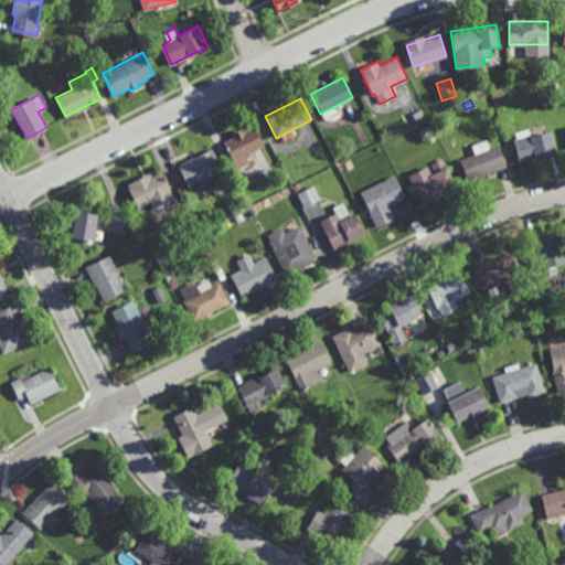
[(265,144),(245,155),(249,162),(237,169),(223,141),(233,137),(231,132),(242,127),(244,130),(255,125),(265,144)]
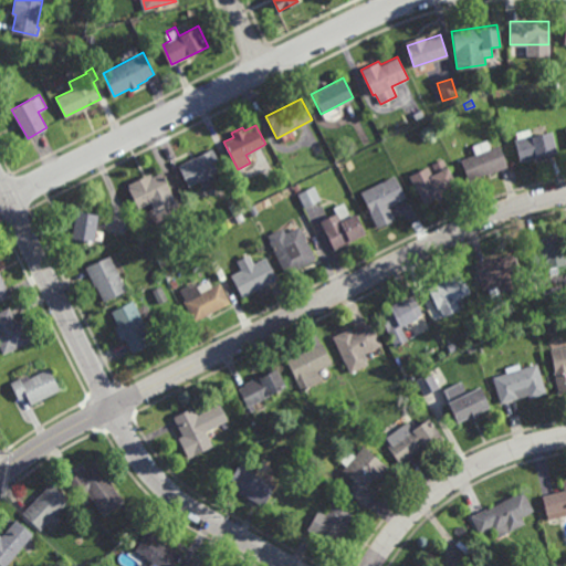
[(532,136),(552,130),(557,152),(520,161),(513,138),(516,138),(515,132),(530,128),(532,136)]
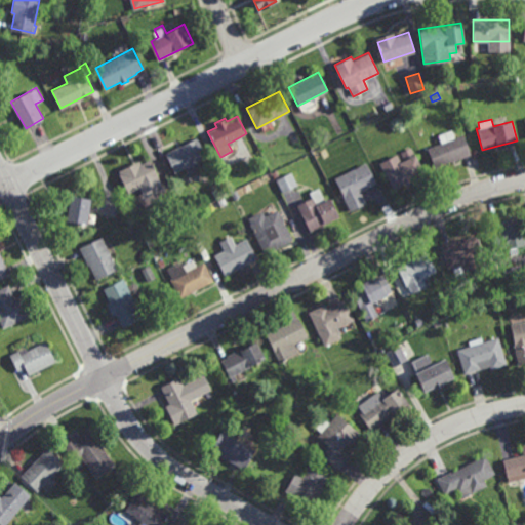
[(454,137),(463,134),(470,154),(434,167),(428,148),(440,144),(437,134),(451,129),(454,137)]
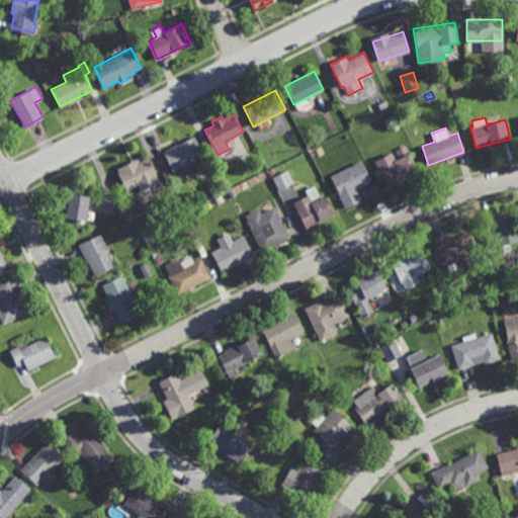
[(191,167),(189,162),(172,171),(163,151),(194,136),(204,155),(201,156),(204,161),(191,167)]
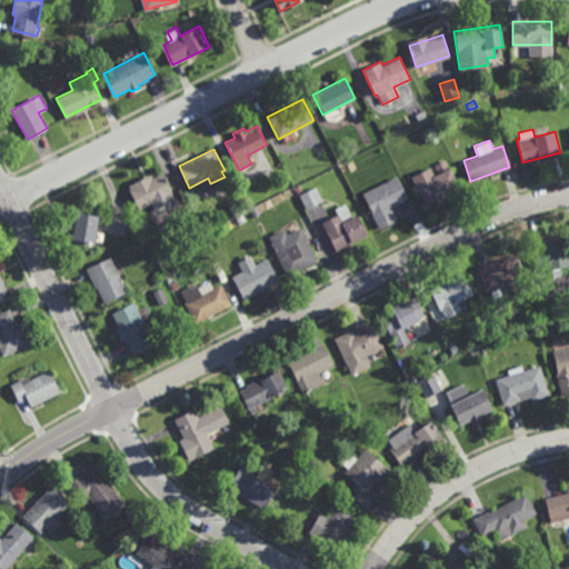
[(440,198),(440,197),(426,205),(411,177),(445,159),(460,188),(440,198)]
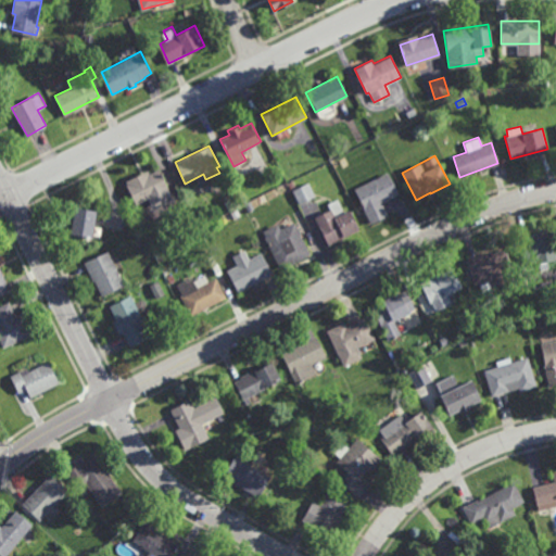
[(344,168),(340,160),(346,156),(351,164),(344,168)]
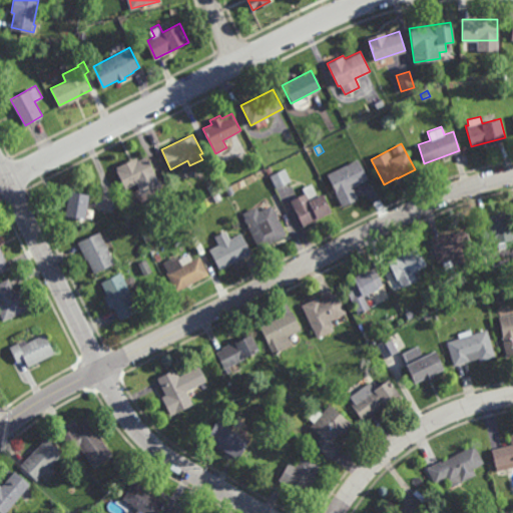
[(155,173),(148,176),(151,182),(139,188),(136,183),(125,188),(116,169),(118,168),(117,165),(135,157),(136,160),(146,155),(155,173)]
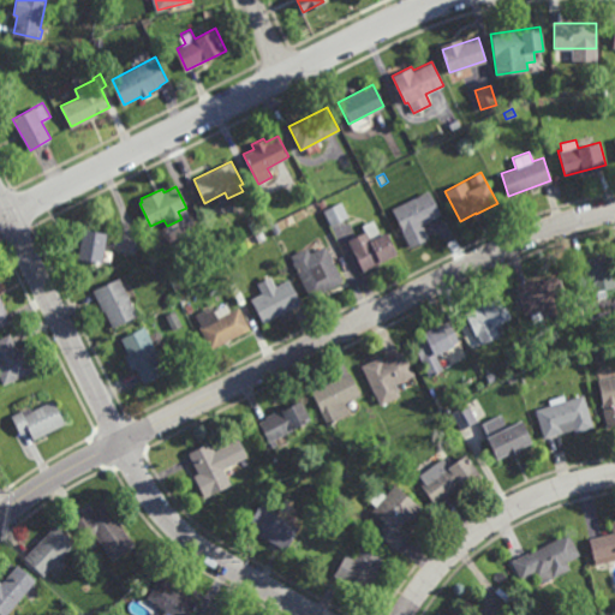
[(412,248),(392,209),(429,190),(441,213),(430,218),(430,220),(422,225),(429,238),(412,248)]
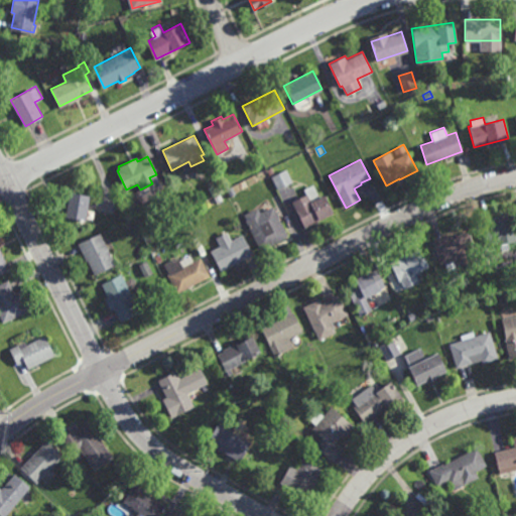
[(277,188),(271,176),(286,168),(292,180),(277,188)]
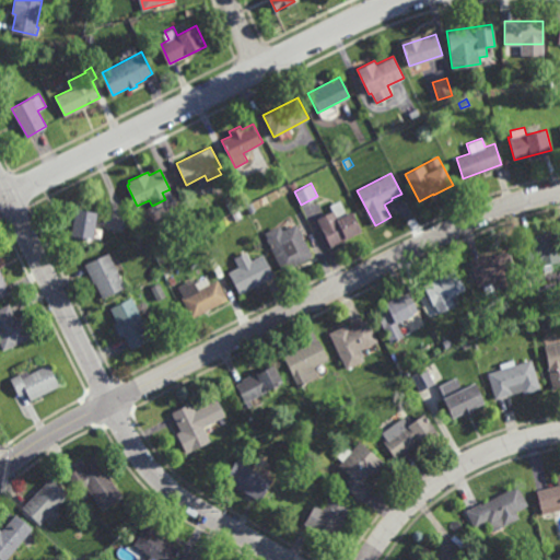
[(347,213),(351,211),(361,231),(330,246),(316,218),(331,210),(329,205),(340,199),(347,213)]
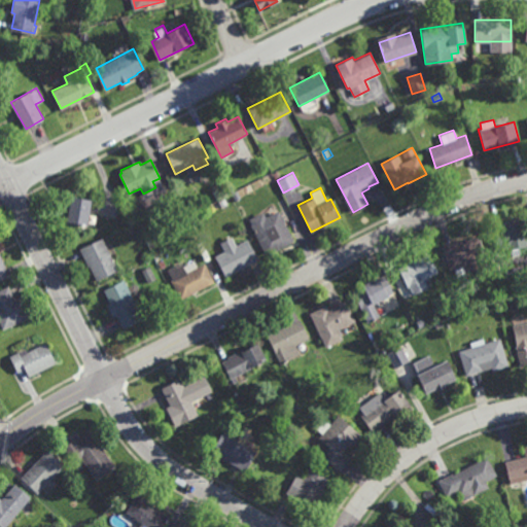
[(233,199),(230,194),(237,190),(239,197),(233,199)]
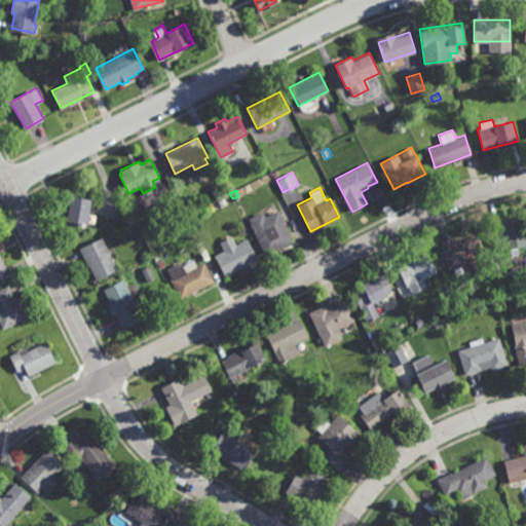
[(91,198),(87,224),(68,221),(71,195),(91,198)]
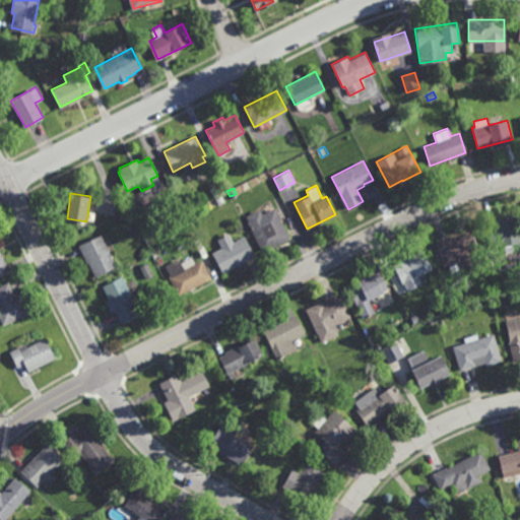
[(210,206),(207,201),(213,198),(216,203),(210,206)]
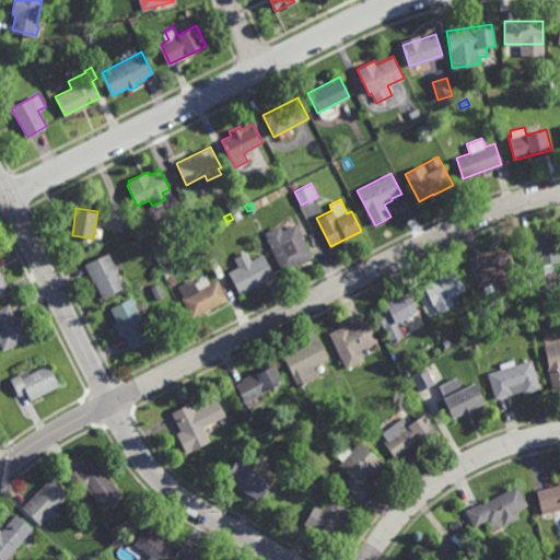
[(313,255),(283,271),(266,238),(267,237),(265,233),(280,224),(283,230),(295,223),(313,255)]
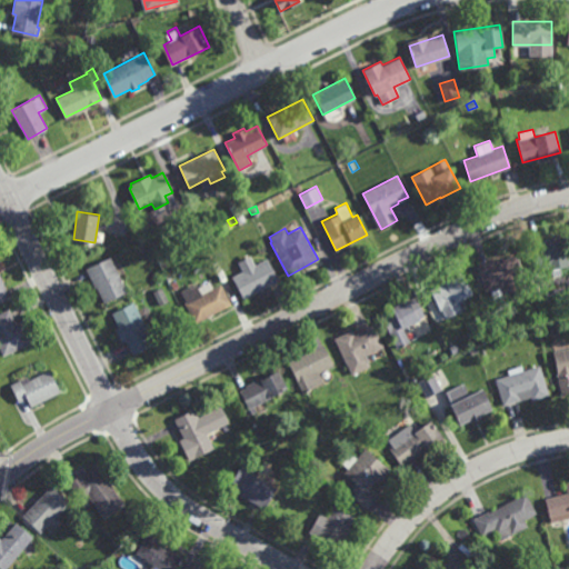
[(568,266),(549,270),(548,267),(537,269),(532,249),(543,247),(542,240),(565,235),(568,255),(568,266)]
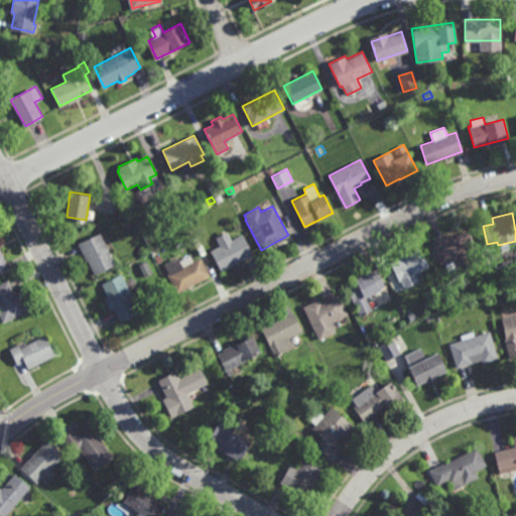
[(479,266),(458,272),(455,260),(440,264),(434,240),(470,231),(479,266)]
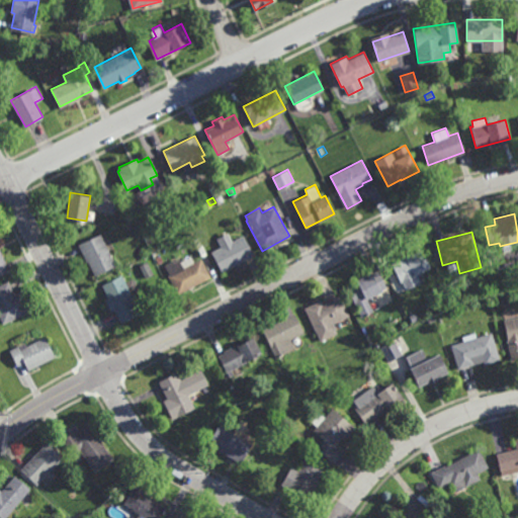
[(232,241),(243,235),(254,254),(222,271),(210,252),(221,246),(217,239),(228,233),(232,241)]
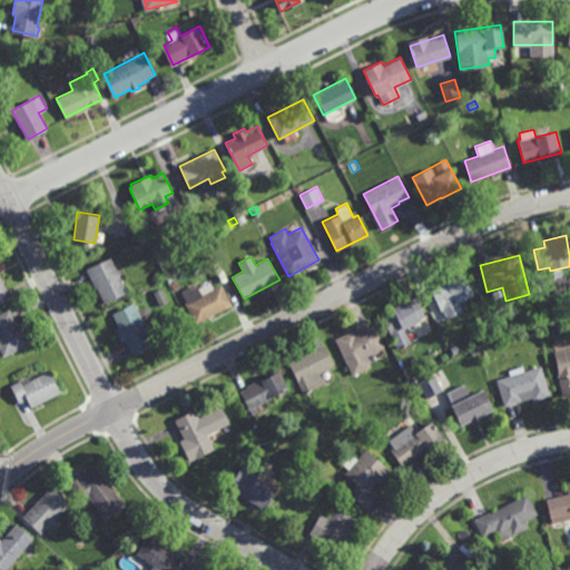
[(127,292),(104,303),(96,287),(95,288),(86,269),(110,257),(127,292)]
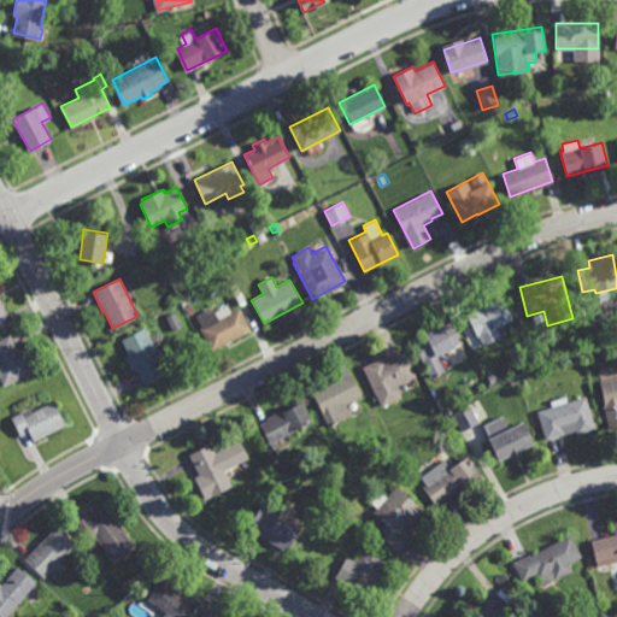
[(483,346),(468,313),(503,297),(513,319),(498,327),(503,336),(483,346)]
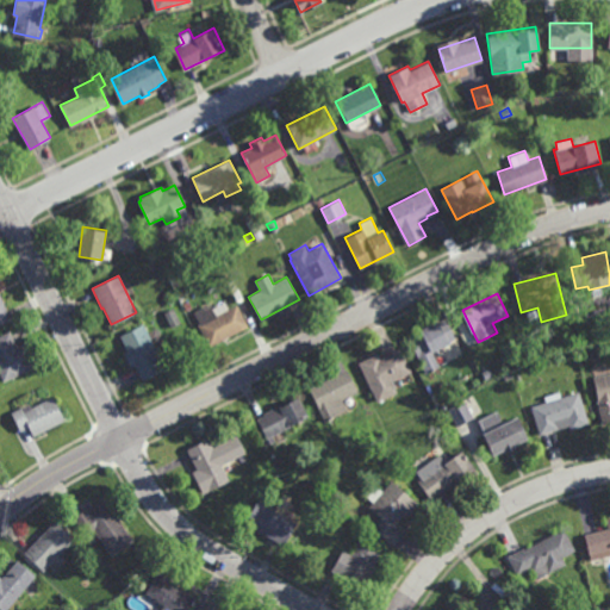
[(0,323),(0,294),(7,310),(6,310),(10,318),(0,323)]
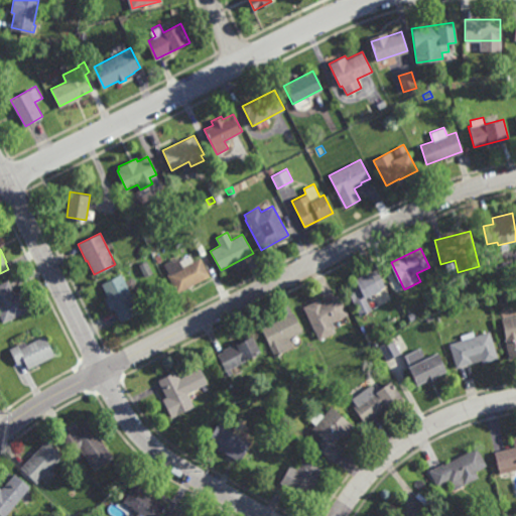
[(182,265),(201,256),(210,275),(177,292),(166,273),(167,272),(163,264),(178,256),(182,265)]
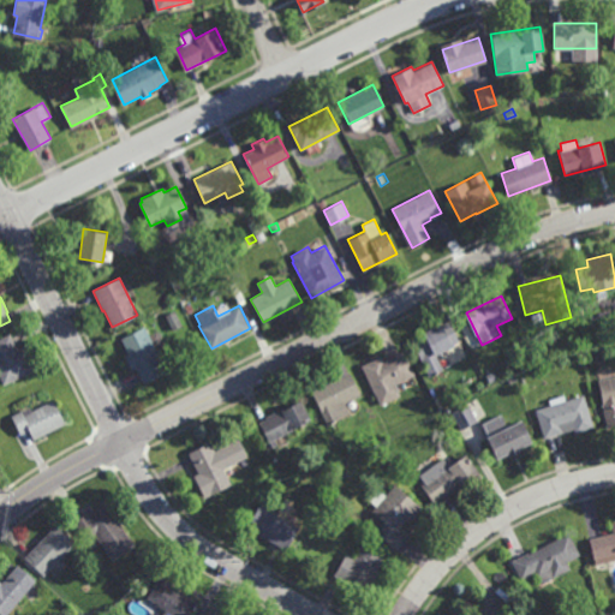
[(172,330),(165,315),(173,310),(181,326),(172,330)]
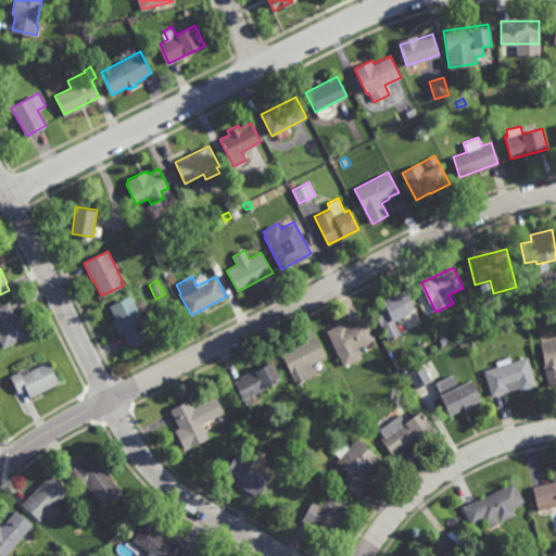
[(415,310),(408,313),(408,314),(393,320),(400,335),(388,340),(373,305),(382,301),(382,300),(397,292),(397,294),(406,290),(415,310)]
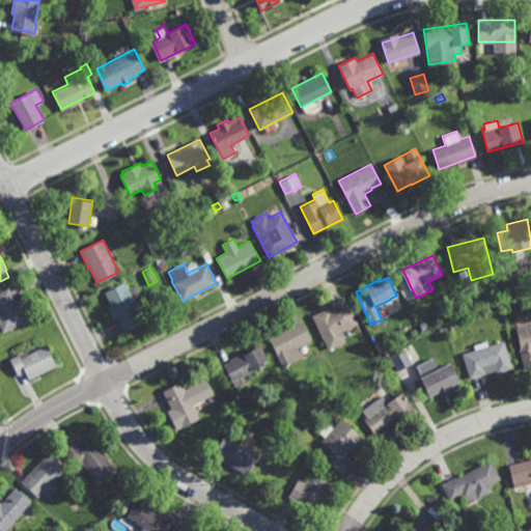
[(144,320),(123,331),(117,317),(113,319),(107,306),(111,305),(104,290),(124,280),(144,320)]
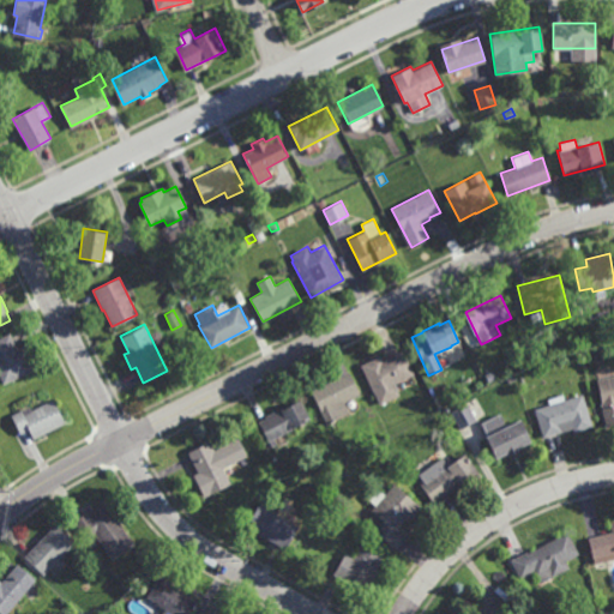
[(17,348),(25,344),(37,368),(2,384),(0,378),(0,337),(10,333),(17,348)]
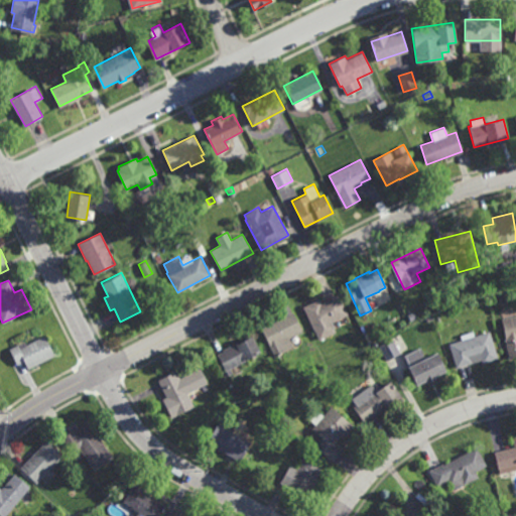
[(478,293),(477,285),(487,283),(488,291),(478,293)]
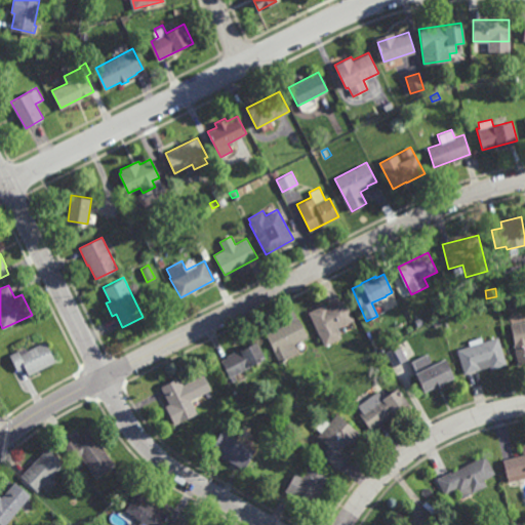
[(355,320),(337,328),(342,337),(325,346),(308,312),(326,304),(327,307),(345,297),(355,320)]
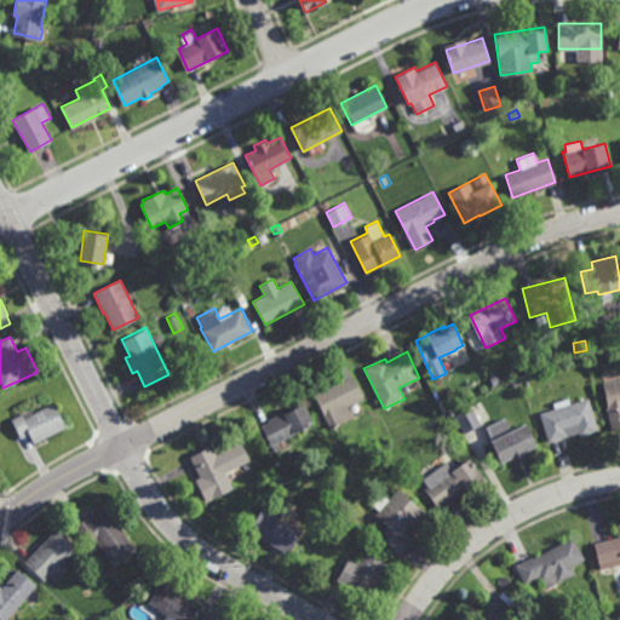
[(493,386),(489,378),(498,373),(501,382),(493,386)]
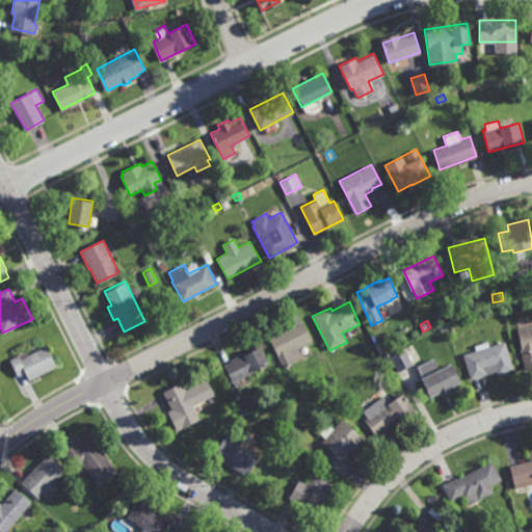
[(284,366),(270,339),(302,322),(313,342),(297,349),(301,356),(284,366)]
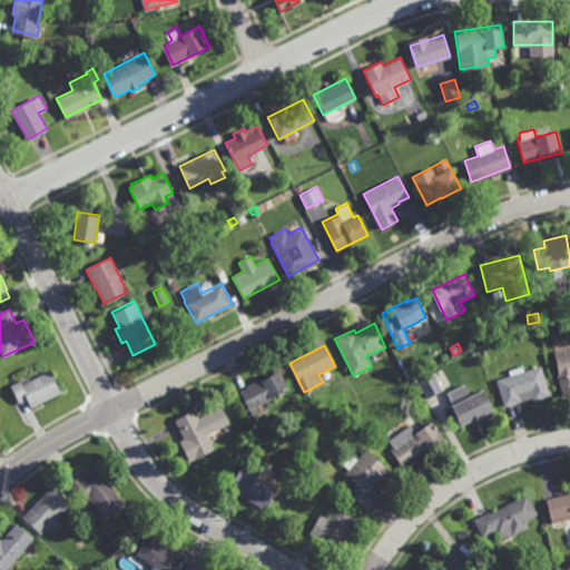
[(472,355),(470,350),(478,346),(480,352),(472,355)]
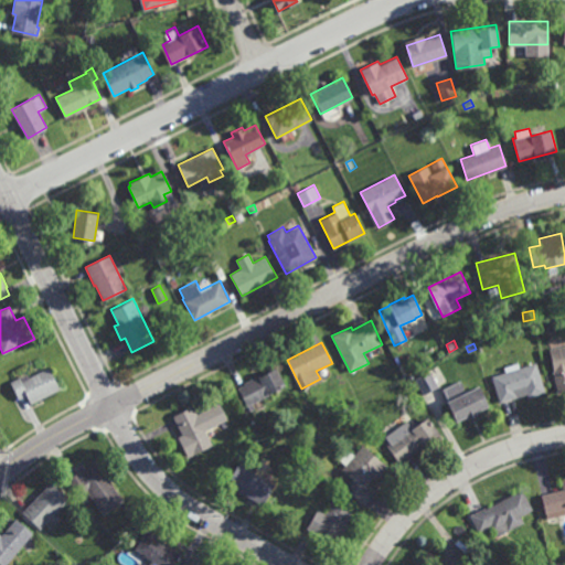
[(564,391),(557,393),(548,349),(564,345),(564,391)]
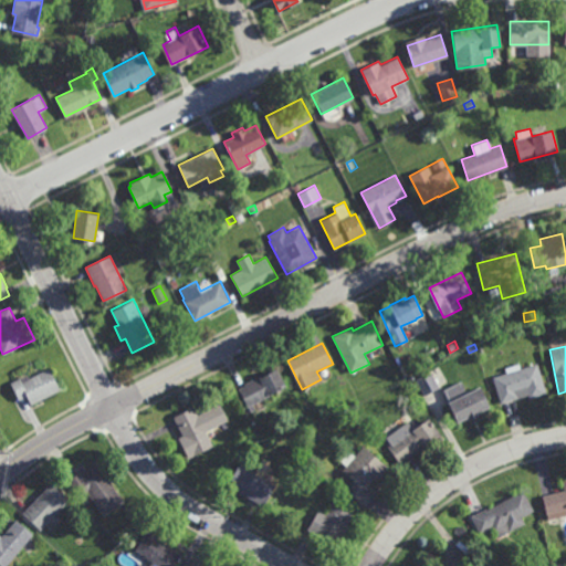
[(522,368),(537,364),(546,392),(528,398),(528,396),(501,404),(493,377),(507,373),(506,367),(520,363),(522,368)]
